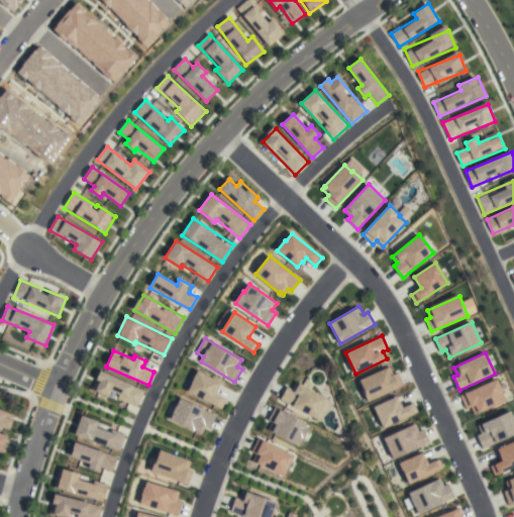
[(369,402),(360,382),(390,367),(394,376),(399,373),(404,385),(369,402)]
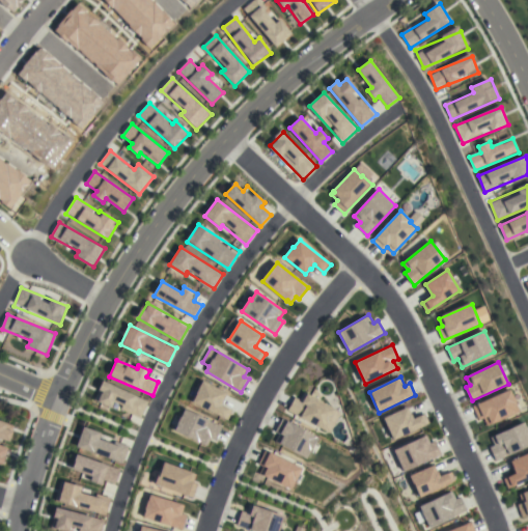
[(205,381),(228,393),(222,404),(233,411),(229,420),(194,402),(205,381)]
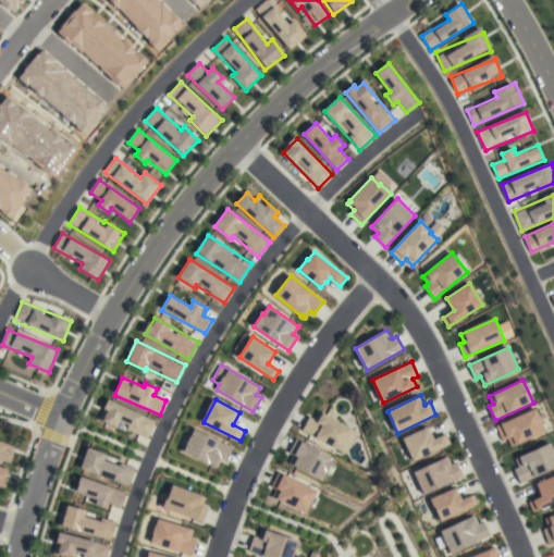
[(149,437),(156,420),(108,400),(103,409),(108,411),(102,422),(118,429),(119,425),(149,437)]
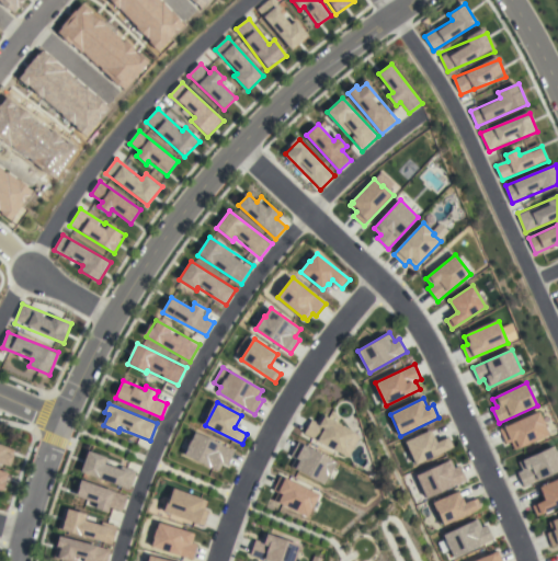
[(545,425),(548,434),(515,449),(512,442),(507,444),(500,428),(539,412),(545,425)]
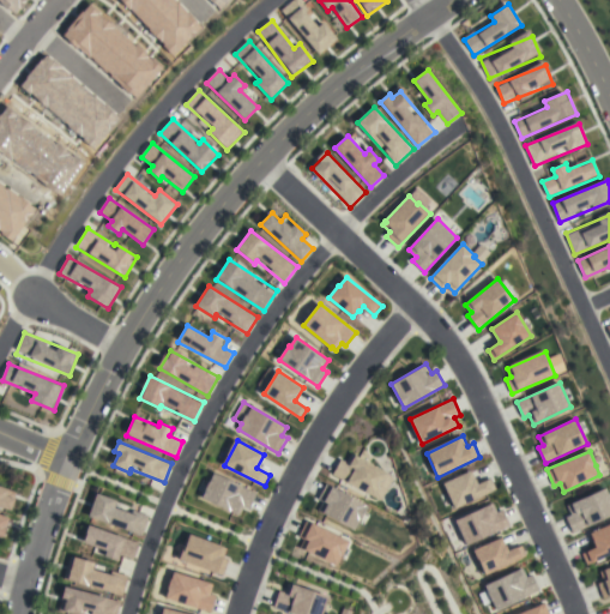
[(334,475),(342,459),(348,463),(352,453),(388,474),(394,477),(382,500),(334,475)]
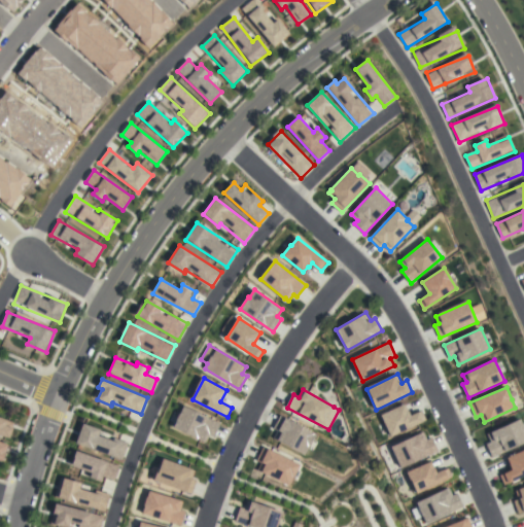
[(391,436),(382,415),(406,403),(411,416),(423,411),(427,420),(391,436)]
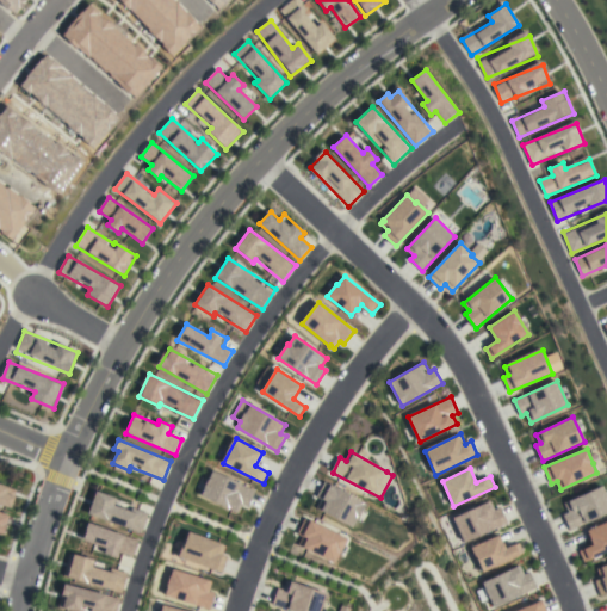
[(256,492),(249,506),(245,504),(240,513),(203,495),(215,470),(256,492)]
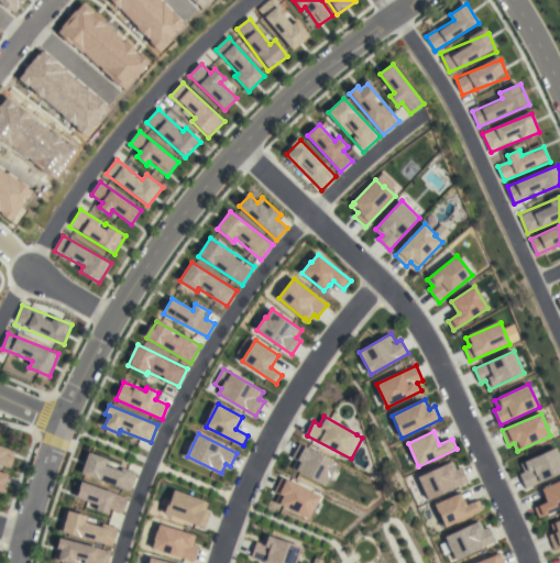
[(327,486),(294,468),(298,460),(293,457),(300,443),(339,464),(327,486)]
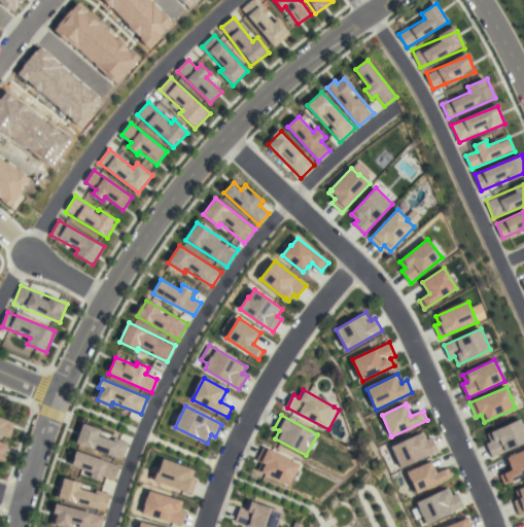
[(0,434),(0,417),(15,423),(13,428),(14,428),(10,438),(0,434)]
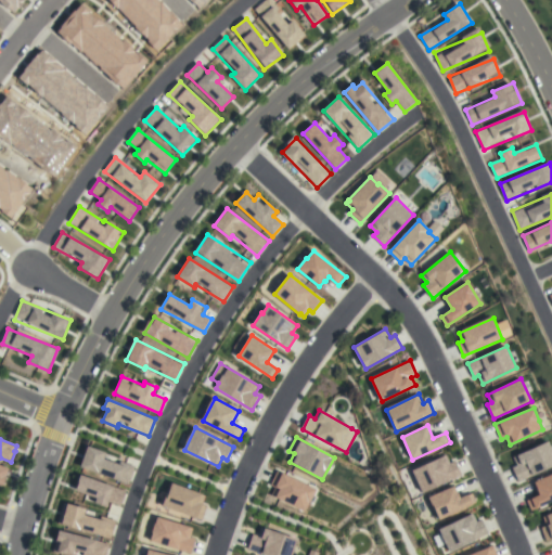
[(551,466),(520,481),(513,467),(517,465),(514,456),(549,441),(551,448),(551,466)]
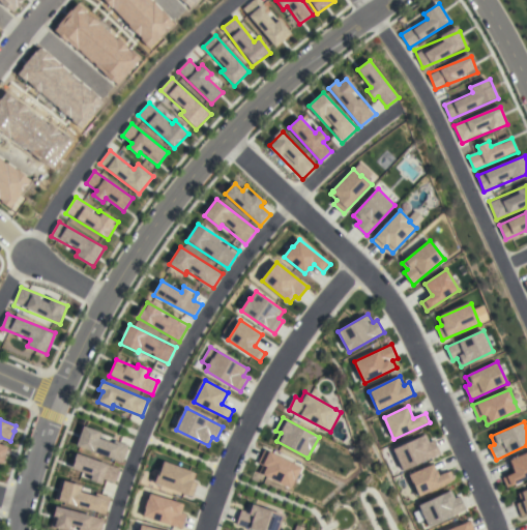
[(77,447),(124,463),(129,447),(99,437),(101,432),(83,427),(77,447)]
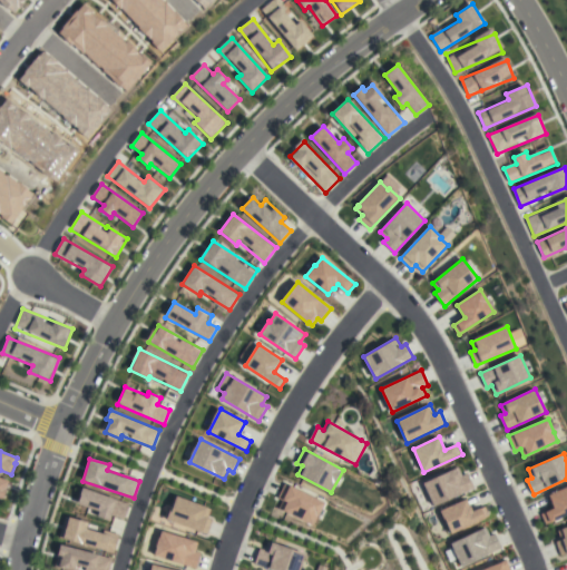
[(434,505),(424,483),(459,467),(463,475),(469,473),(475,488),(434,505)]
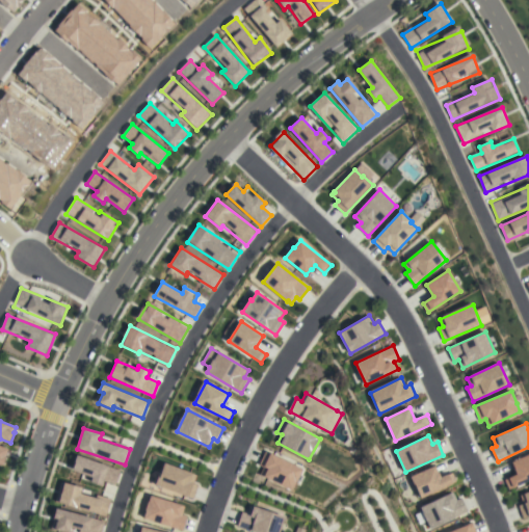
[(0,446),(9,449),(4,466),(0,463),(0,446)]
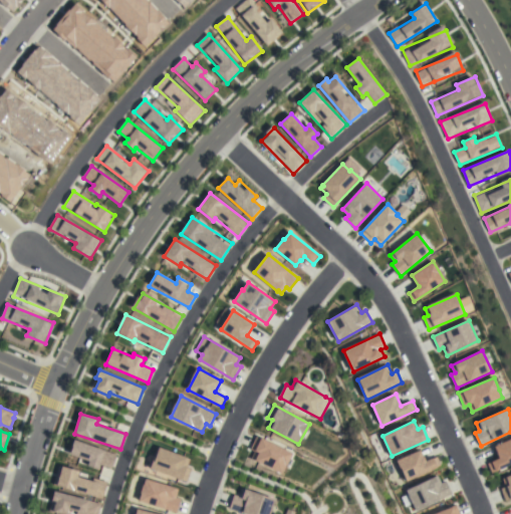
[(283,474),(253,459),(256,451),(251,449),(258,436),(293,453),(283,474)]
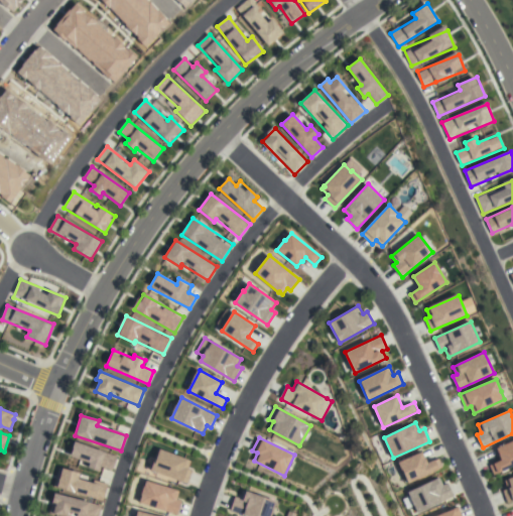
[(512,466),(495,475),(491,466),(501,461),(499,455),(500,455),(497,448),(512,440),(512,466)]
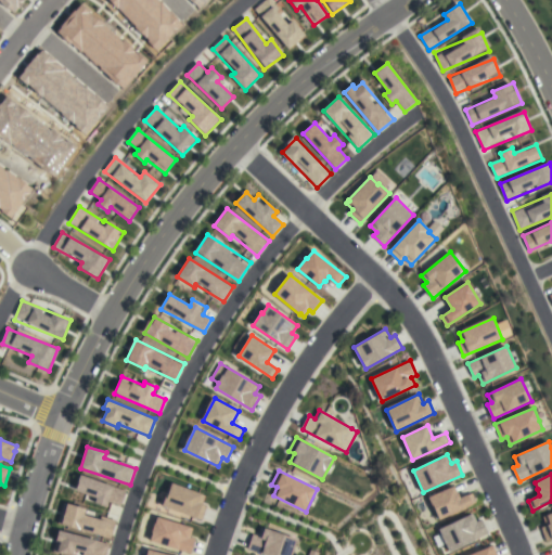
[(75,491),(97,498),(94,504),(106,507),(108,502),(122,506),(127,490),(80,476),(75,491)]
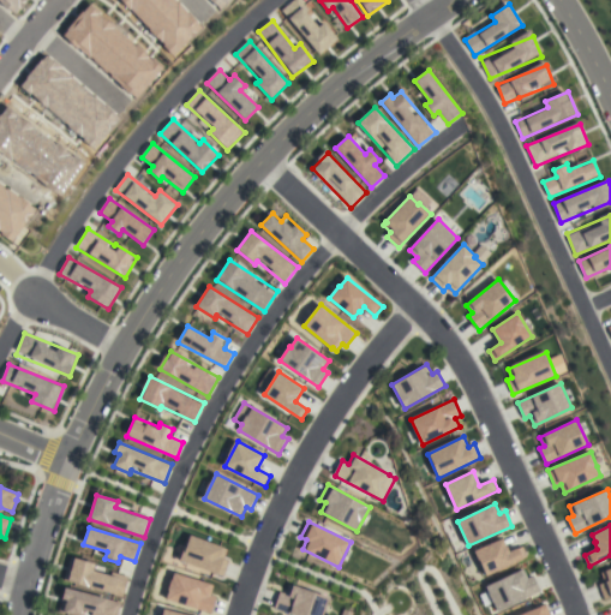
[(186,545),(187,547),(192,535),(225,547),(225,548),(228,549),(225,560),(231,561),(226,575),(181,560),(186,545)]
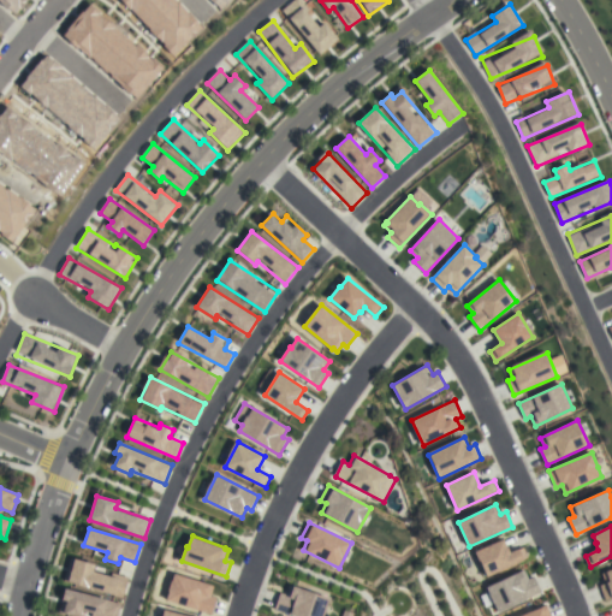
[(488,576),(483,567),(476,552),(504,539),(511,554),(524,548),(529,557),(488,576)]
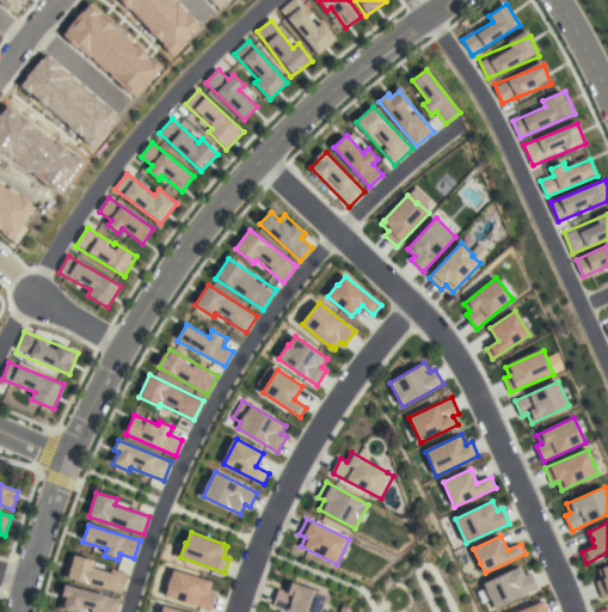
[(123,594),(128,575),(94,567),(96,561),(74,556),(68,579),(123,594)]
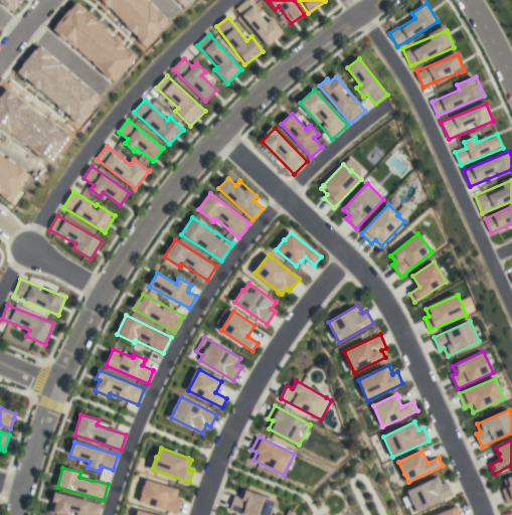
[(511,500),(507,502),(503,490),(508,488),(505,480),(508,479),(507,478),(511,476),(511,500)]
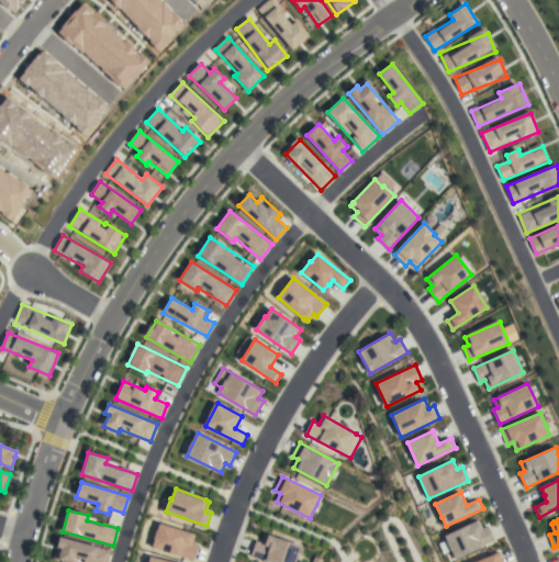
[(456,559),(445,536),(480,520),(483,529),(489,526),(495,540),(456,559)]
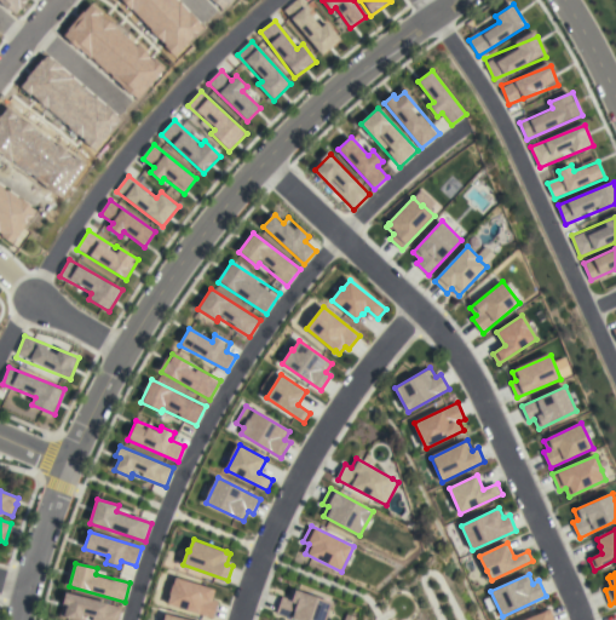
[(217,590),(214,600),(219,602),(214,619),(168,604),(177,578),(217,590)]
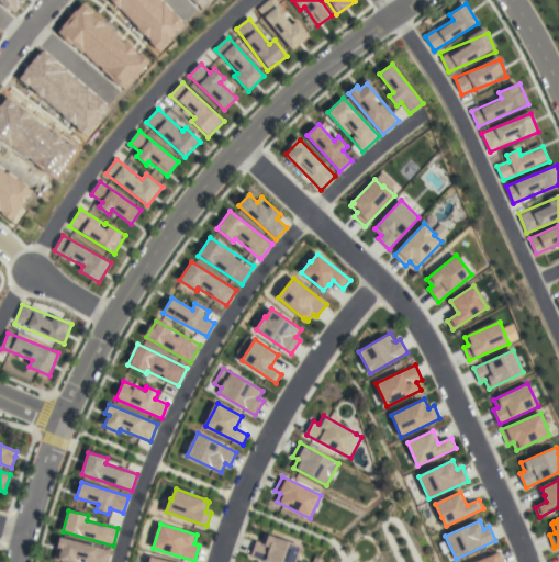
[(295,561),(270,561),(252,555),(257,541),(263,542),(266,534),(301,546),(295,561)]
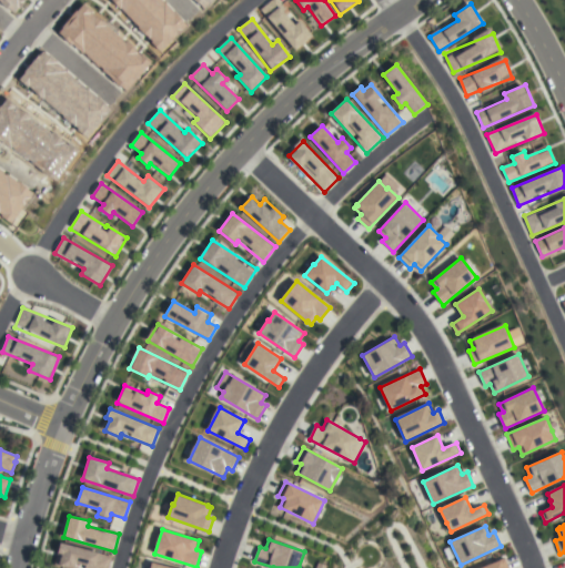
[(87,567),(87,565),(77,563),(76,567),(71,567),(60,565),(62,554),(59,553),(61,544),(113,557),(109,567),(87,567)]
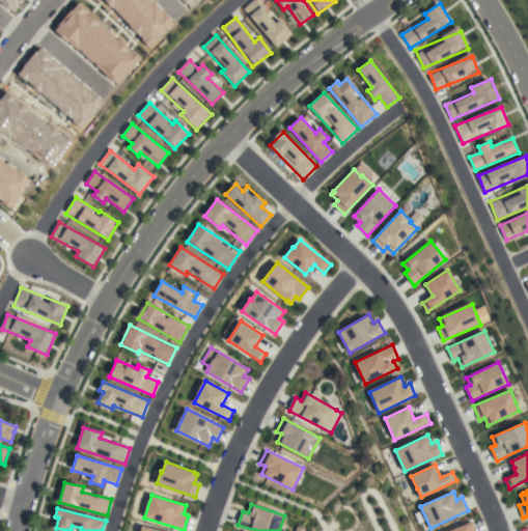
[(476,530),(449,530),(473,522),(476,530)]
